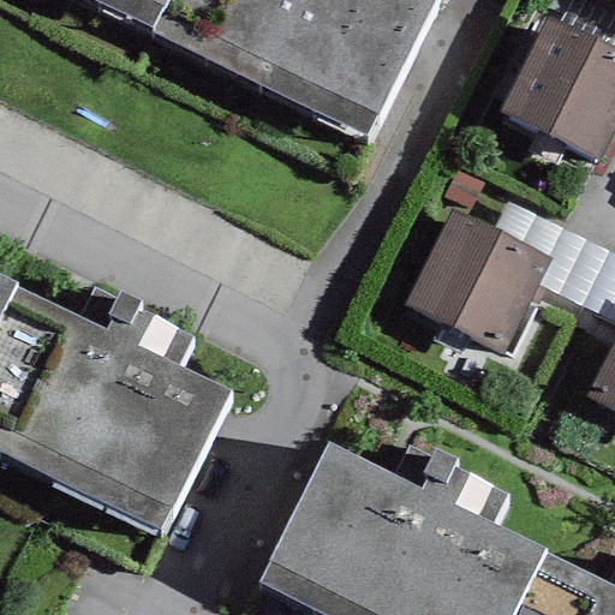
[(96,0),(153,27),(150,33),(368,138),(435,0),(96,0)]
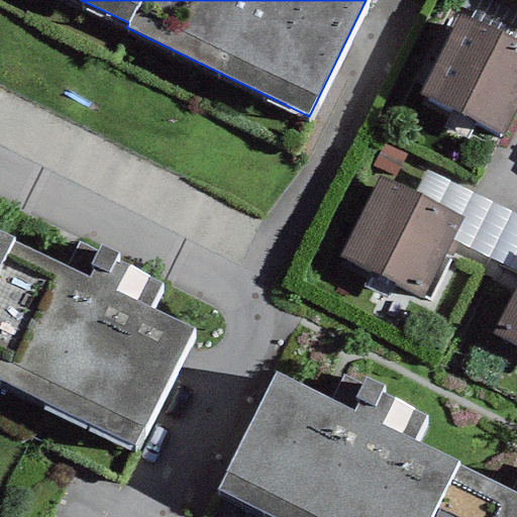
[(516,9),(498,0),(478,0),(470,17),(516,41),(516,39),(516,9)]
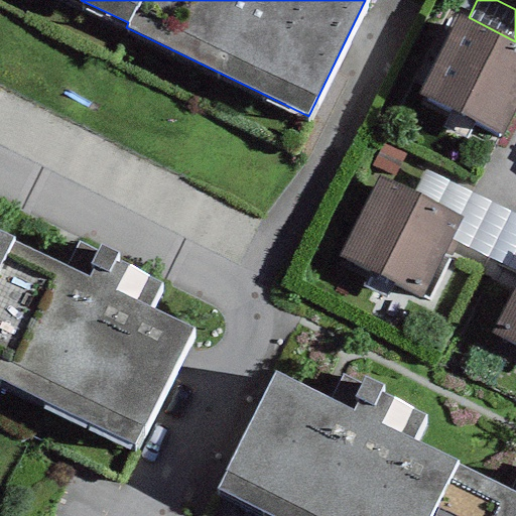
[(469,17),(458,13),(416,95),(501,137),(515,107),(515,42),(515,41),(469,17)]
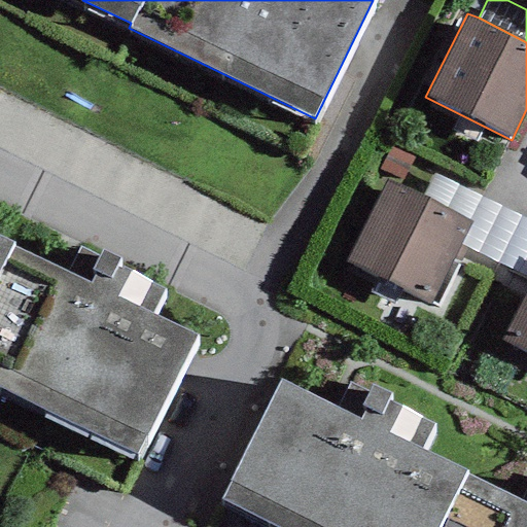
[(389,145),(378,168),(401,180),(414,157),(389,145)]
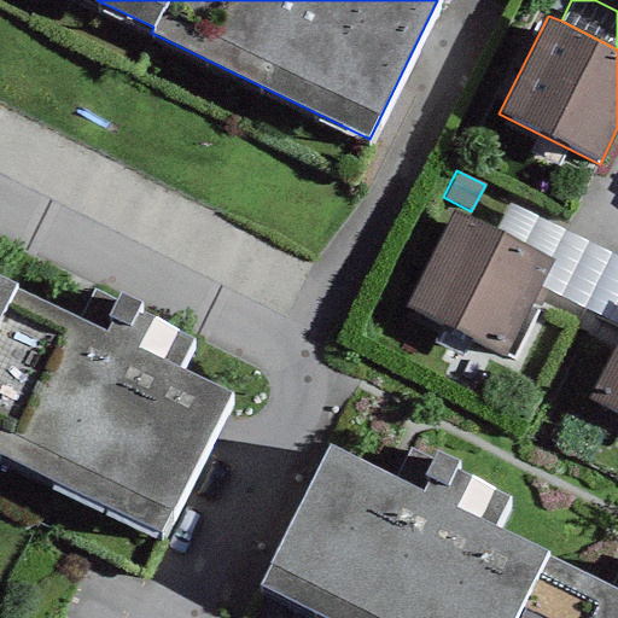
[(617,258),(507,203),(494,228),(554,258),(540,287),(617,326),(617,258)]
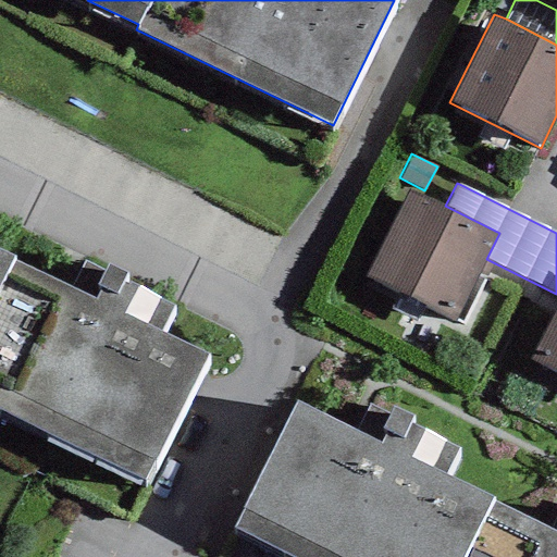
[(445,206),(408,187),(364,275),(455,321),(486,259),(499,233),(445,206)]
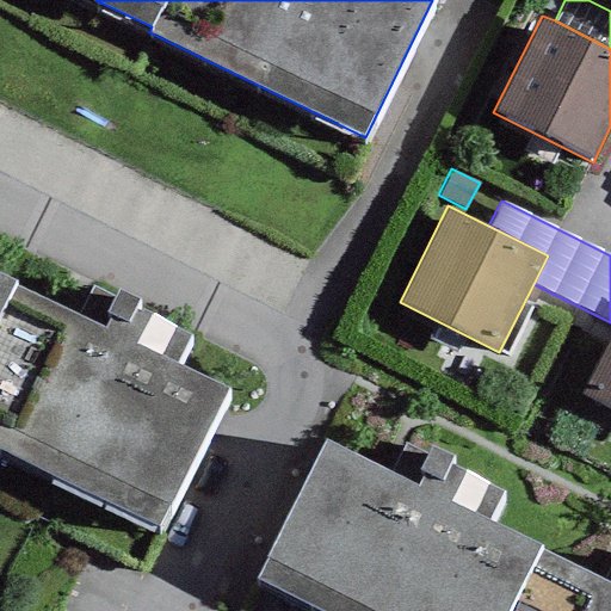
[(0,454),(158,530),(227,389),(173,365),(189,337),(135,309),(139,302),(117,291),(113,298),(91,288),(76,315),(13,285),(14,282),(0,273),(0,454)]
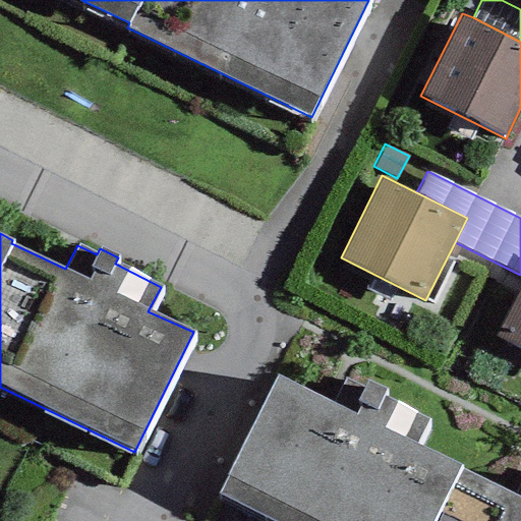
[(520,283),(495,337),(520,350),(520,283)]
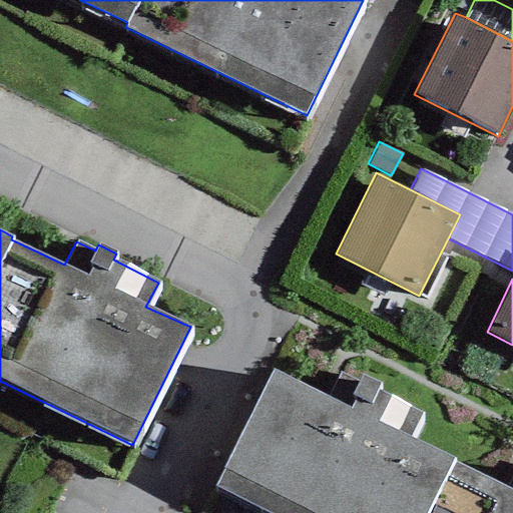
[(273,369),(215,486),(271,512),(512,512),(512,472),(506,486),(453,461),(455,458),(411,437),(423,413),(377,390),(380,385),(362,377),(359,382),(340,372),(328,395),(273,369)]
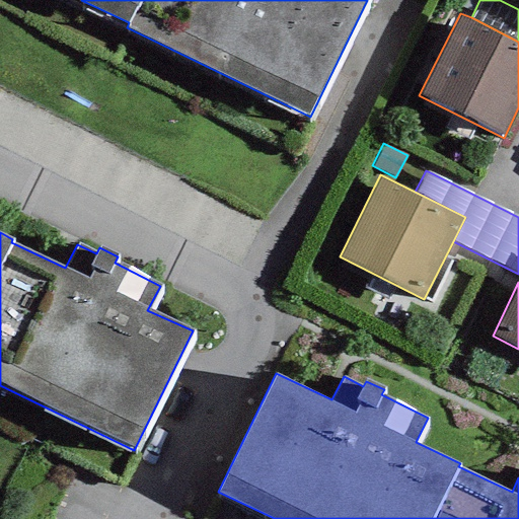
All buildings are outlined.
